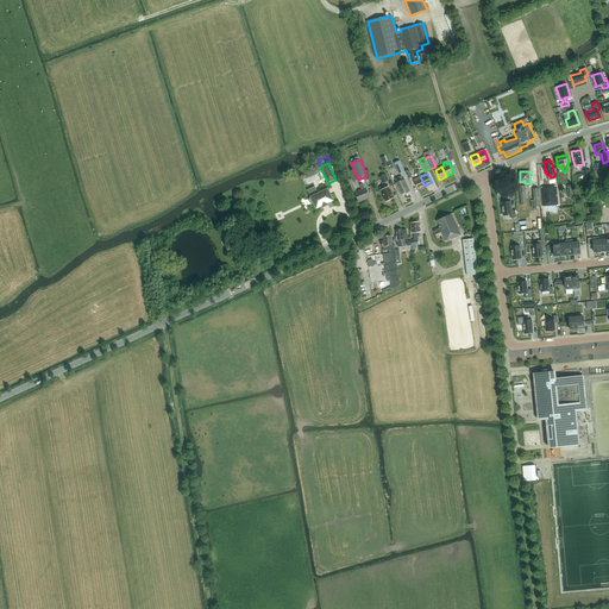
[(425,186),(420,176),(413,180),(418,189),(425,186)]
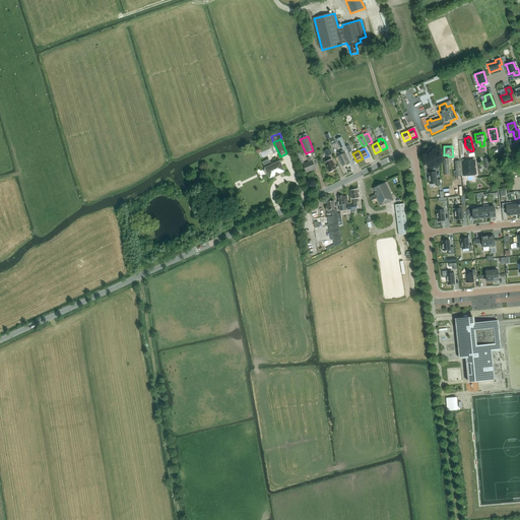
[(342,167),(349,163),(345,153),(338,156),(342,167)]
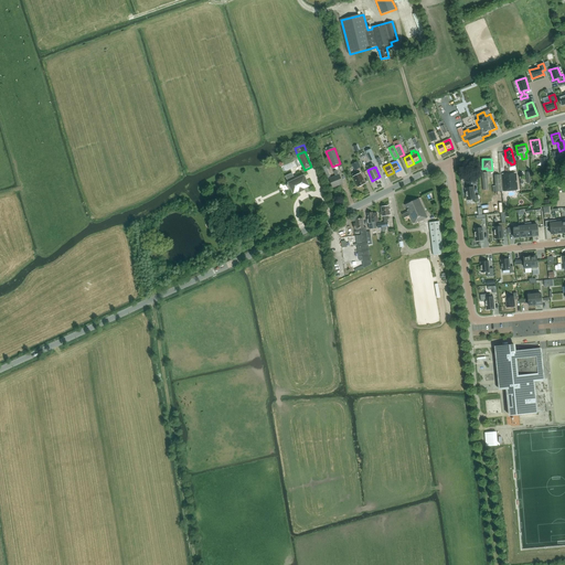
[(333,187),(343,183),(340,174),(339,174),(338,170),(334,171),(337,177),(330,179),(333,187)]
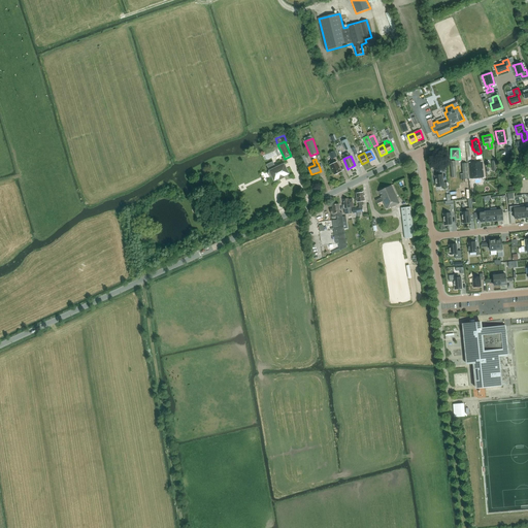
[(338,173),(341,171),(337,162),(335,163),(334,160),(329,163),(330,165),(335,174),(336,174),(337,173),(338,173)]
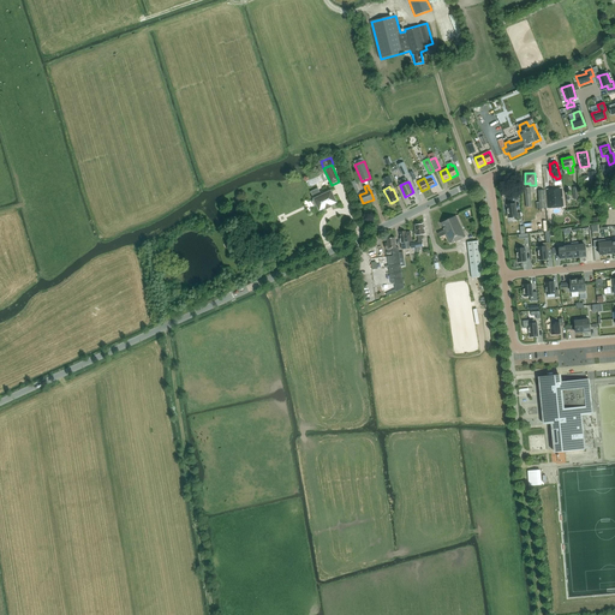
[(545,190),(548,208),(563,207),(561,189),(545,190)]
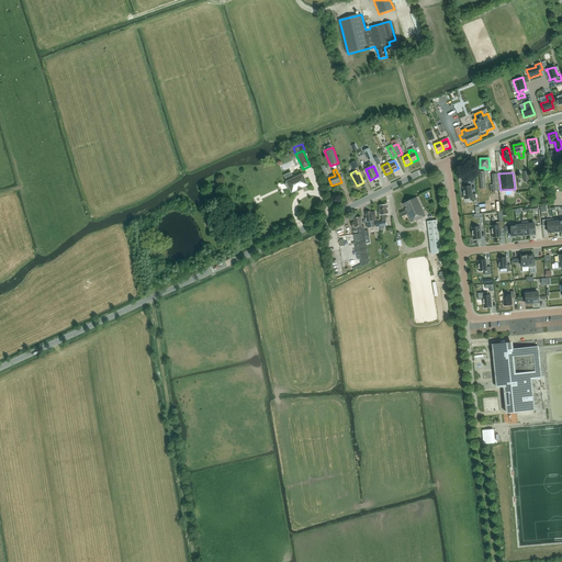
[(303,189),(303,188),(307,184),(305,180),(303,181),(301,176),(288,181),(288,182),(287,182),(287,183),(285,184),(285,186),(287,187),(288,188),(289,188),(290,188),(292,192),(296,190),(298,192),(303,189)]
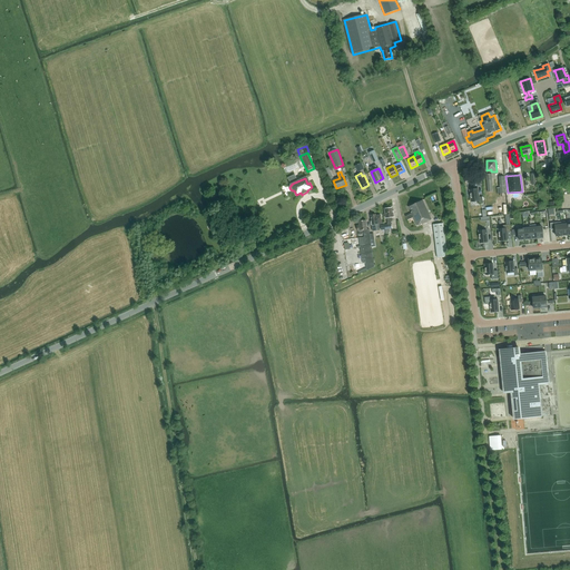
[(478,188),(470,189),(471,203),(479,202),(480,204),(483,204),(482,197),(479,197),(478,188)]
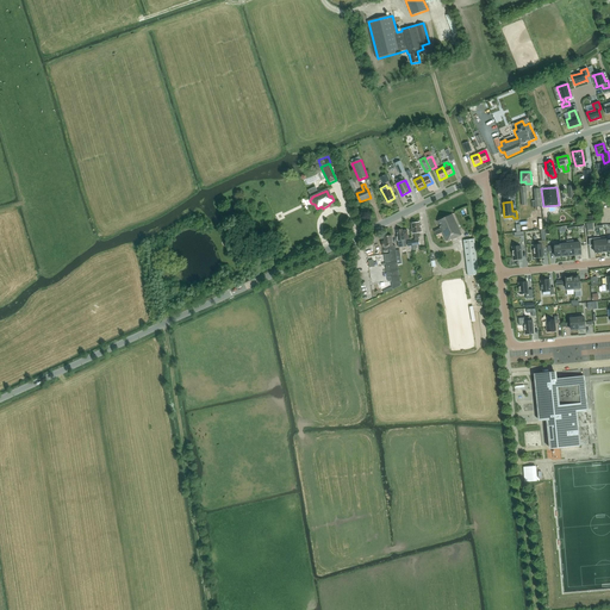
[(437,222),(440,228),(437,229),(434,230),(435,234),(439,231),(440,234),(442,232),(447,242),(450,240),(452,240),(461,235),(452,215),(437,222)]
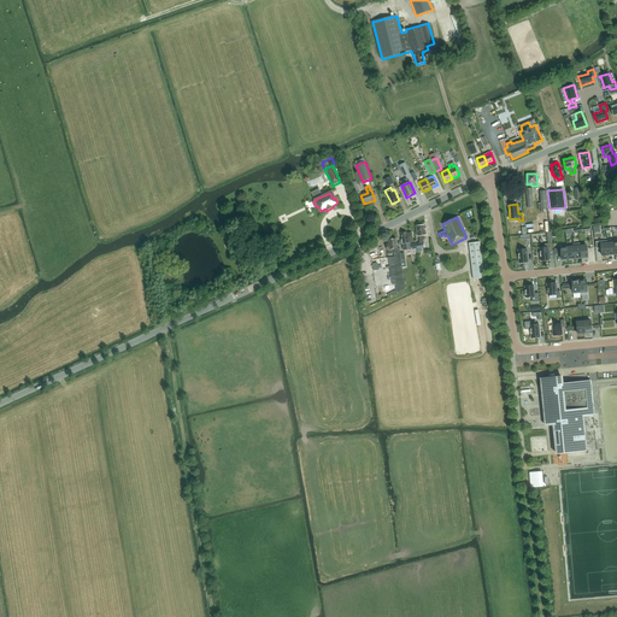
[(418,236),(419,244),(417,244),(417,248),(421,248),(424,247),(423,240),(424,240),(424,235),(425,235),(427,235),(425,229),(424,224),(416,225),(418,236)]
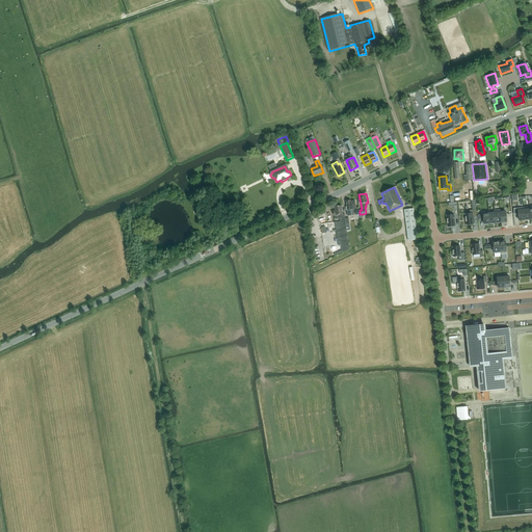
[(354,209),(356,209),(355,201),(351,201),(350,200),(346,201),(347,207),(346,207),(346,210),(347,210),(348,216),(354,215),(354,209)]
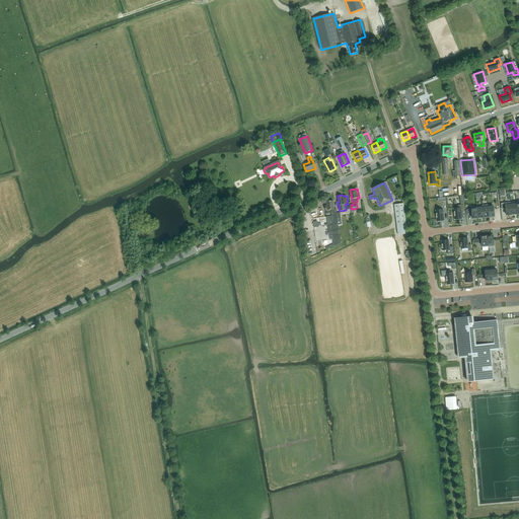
[(337,209),(335,209),(334,200),(326,201),(327,205),(324,206),(325,210),(326,210),(327,214),(334,213),(337,213),(337,209)]
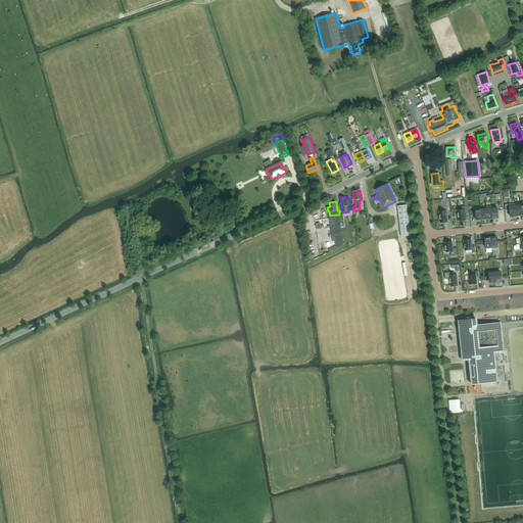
[(510,217),(516,216),(515,204),(505,205),(506,211),(510,210),(510,217)]
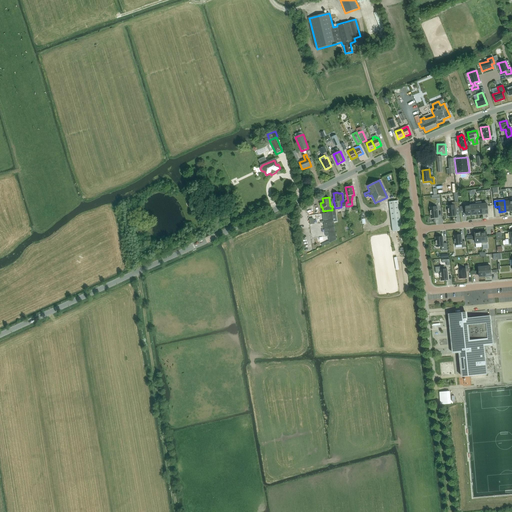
[(389,202),(391,222),(393,231),(402,230),(398,201),(389,202)]
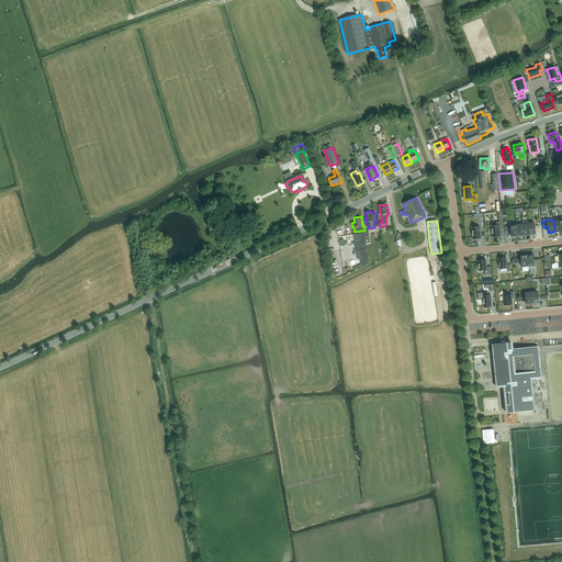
[(492,225),(493,238),(501,237),(499,228),(503,228),(502,222),(496,222),(496,225),(492,225)]
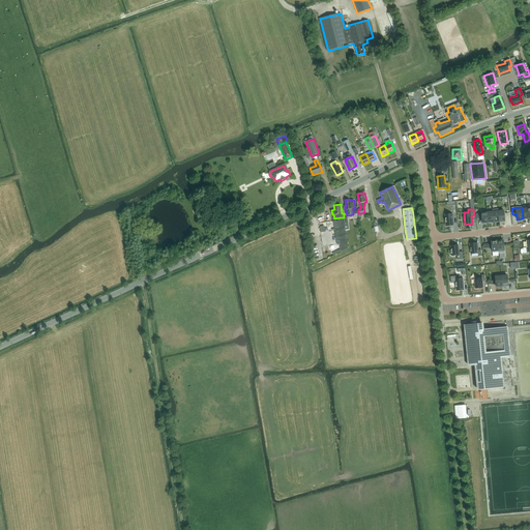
[(445,214),(446,226),(453,226),(452,213),(445,214)]
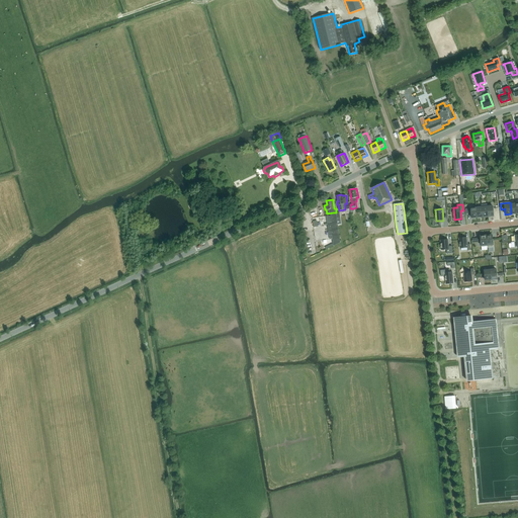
[(340,243),(337,225),(338,225),(336,212),(333,212),(333,214),(331,214),(332,223),(327,224),(329,236),(332,236),(333,246),(340,243)]
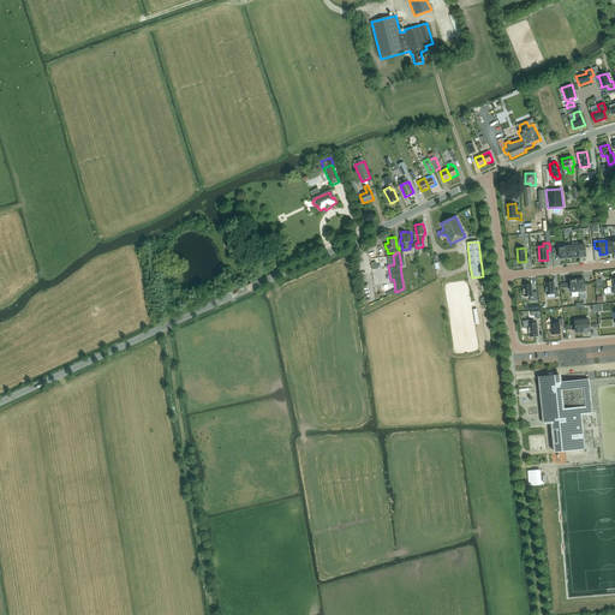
[(554,282),(545,282),(547,294),(555,294),(555,297),(559,297),(559,290),(555,290),(554,282)]
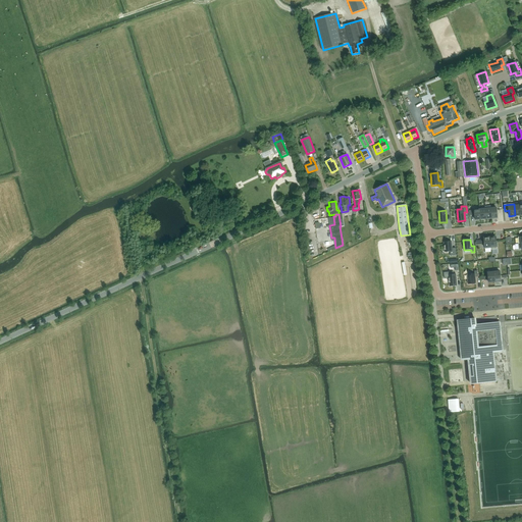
[(451,242),(444,242),(445,252),(452,251),(451,242)]
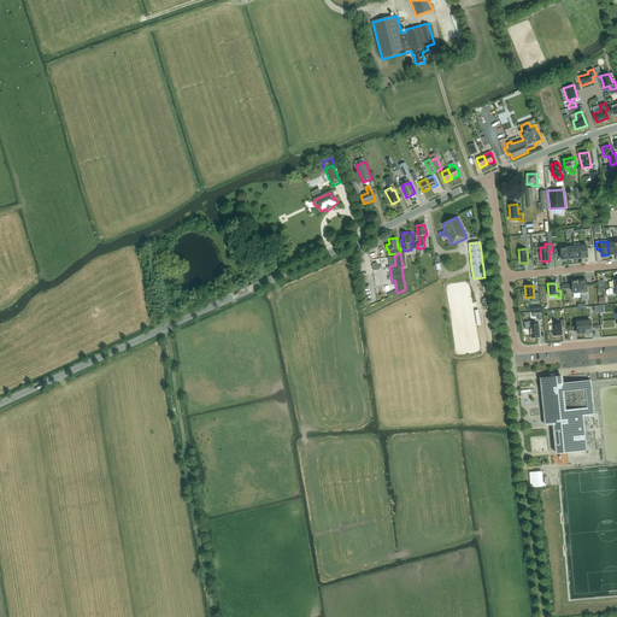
[(560,323),(552,324),(553,336),(562,335),(562,328),(565,327),(564,319),(560,321),(560,323)]
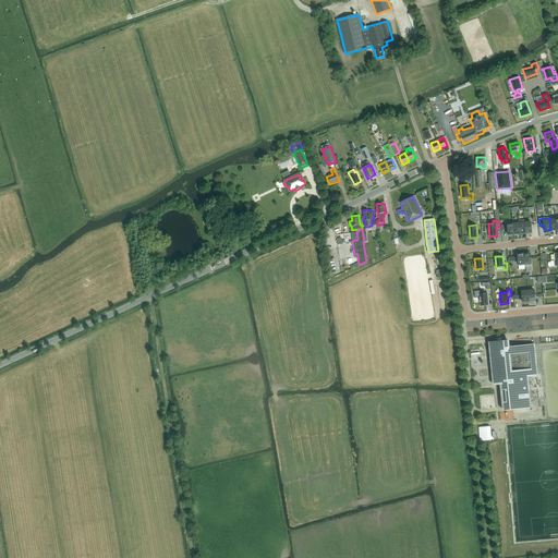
[(475,291),(474,291),(475,299),(480,298),(481,306),(488,305),(487,293),(485,293),(485,290),(484,290),(484,291),(475,292),(475,291)]
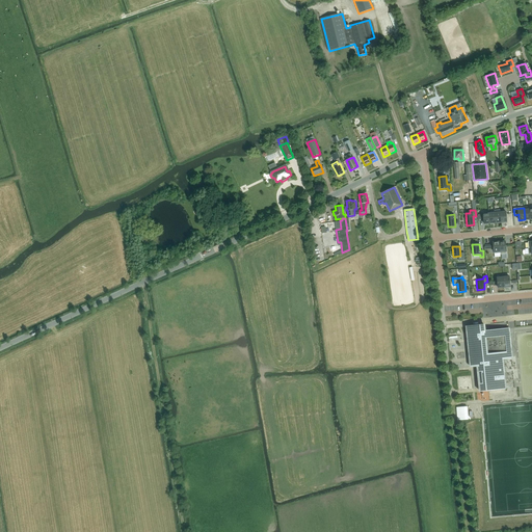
[(484,324),(467,326),(471,367),(478,366),(480,392),(505,389),(502,358),(512,357),(509,328),(486,330),(484,330),(484,324)]
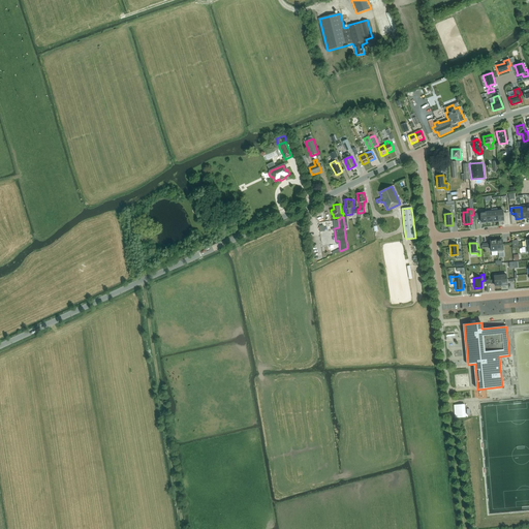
[(454,405),(455,417),(456,417),(465,416),(465,404),(454,405)]
